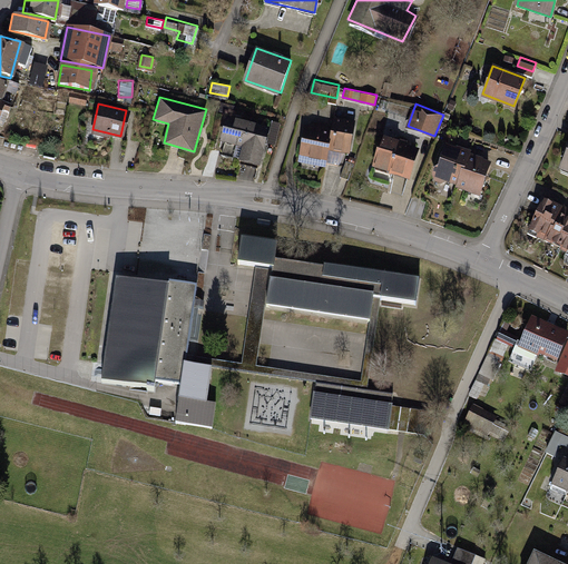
[(267,127),(226,116),(221,137),(244,142),(240,160),(258,165),(267,127)]
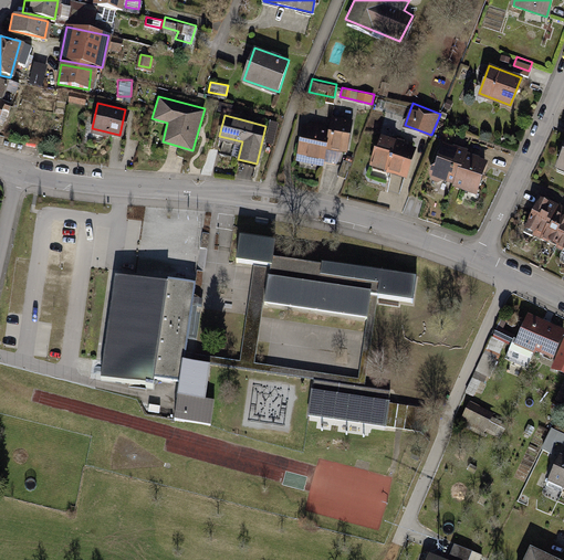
[(351,122),(331,119),(326,148),(345,151),(351,122)]
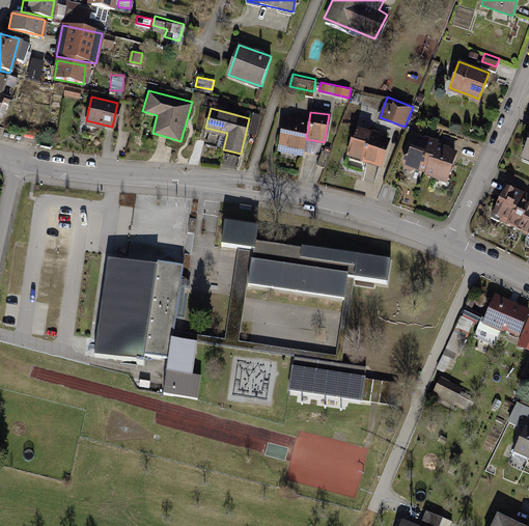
[(306,118),(282,116),(279,144),(302,147),(306,118)]
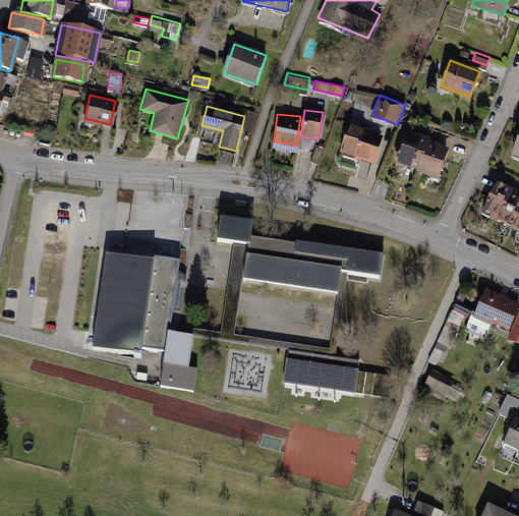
[(380,134),(349,124),(340,153),(371,163),(380,134)]
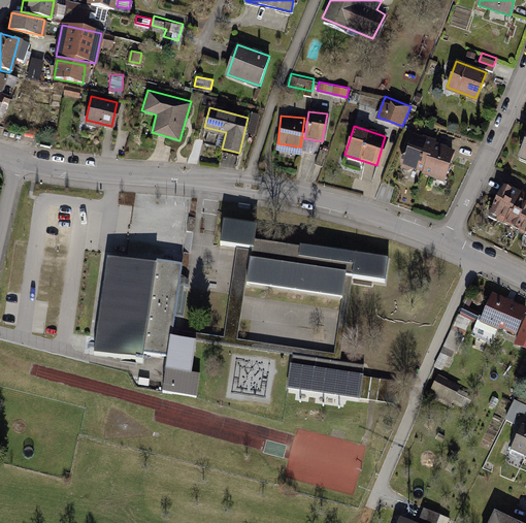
[(451,146),(414,135),(403,167),(439,180),(451,146)]
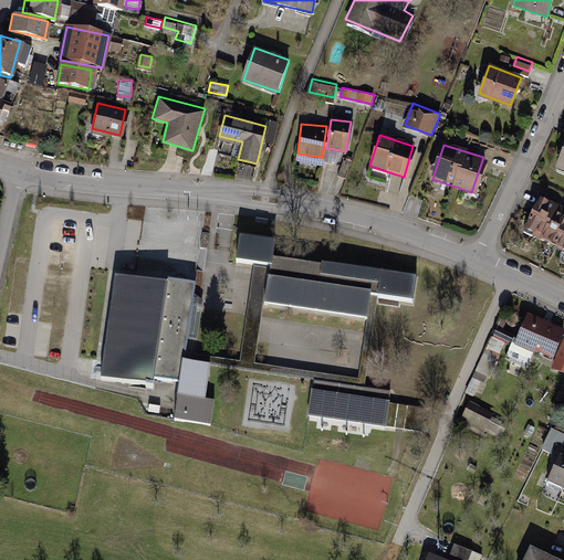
[(563,210),(536,198),(521,232),(563,251),(563,210)]
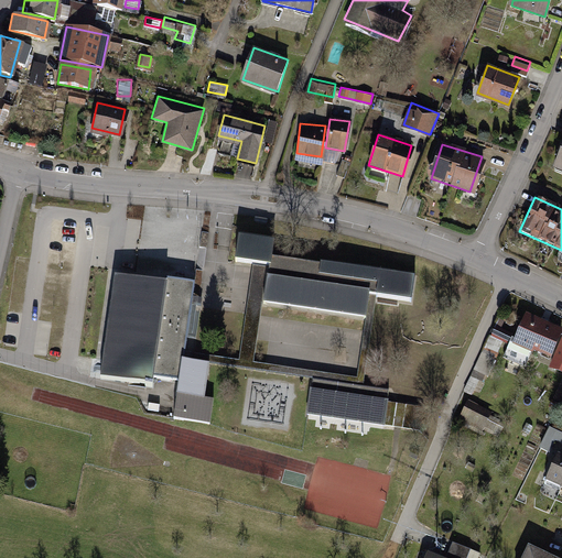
[(271,238),(238,233),(234,260),(251,262),(252,253),(268,255),(271,238)]
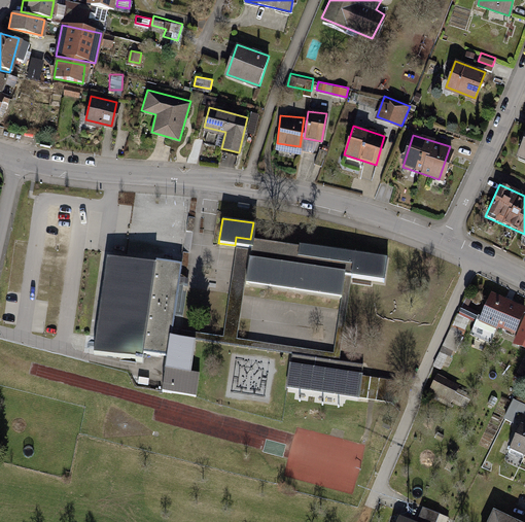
[(340,358),(352,276),(384,281),(388,253),(296,240),(296,246),(236,237),(235,245),(221,334),(170,326),(169,335),(195,339),(289,352),(284,386),(368,398),(371,374),(361,373),(362,361),(340,358)]
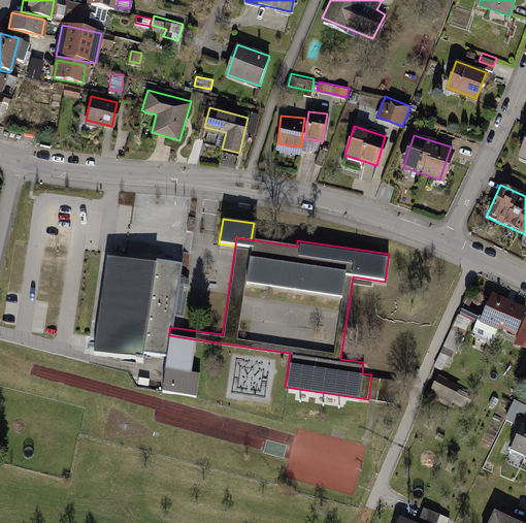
[(126,254),(104,251),(88,350),(165,362),(169,335),(170,327),(182,263),(126,254)]
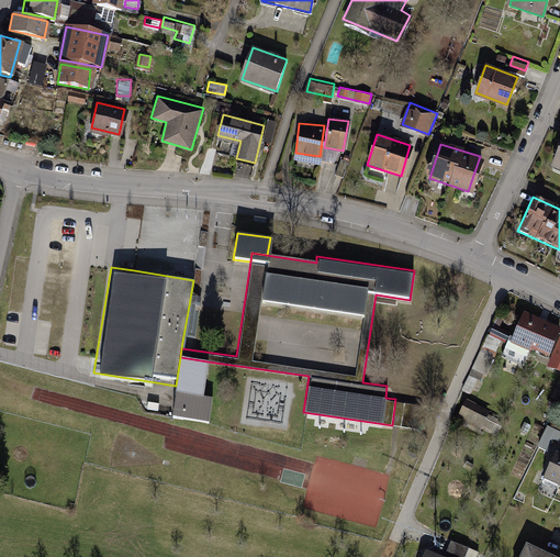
[(559,329),(559,327),(524,312),(512,340),(549,355),(559,329)]
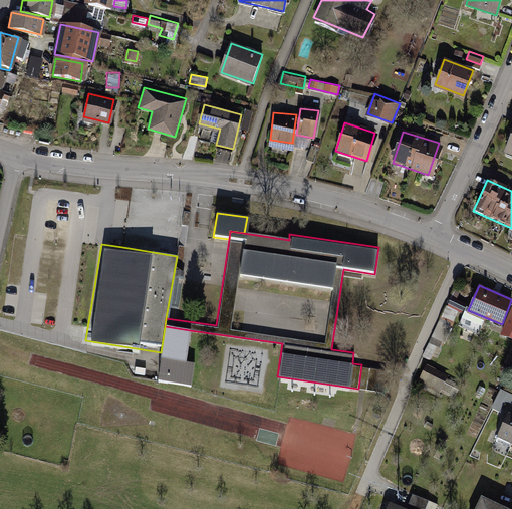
[(463,303),(450,296),(447,302),(460,309),(463,303)]
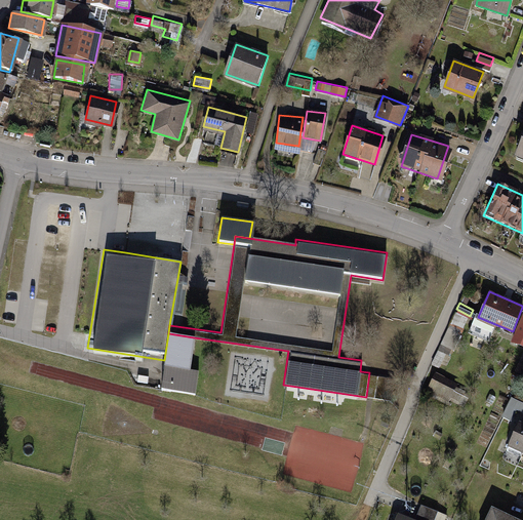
[(467,316),(454,312),(451,320),(464,325),(467,316)]
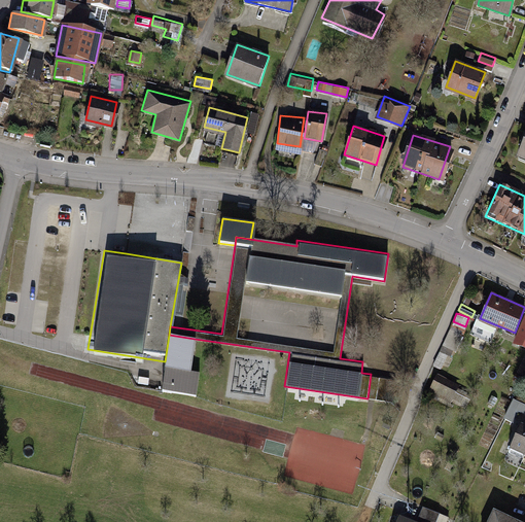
[(524,315),(514,341),(524,346),(524,315)]
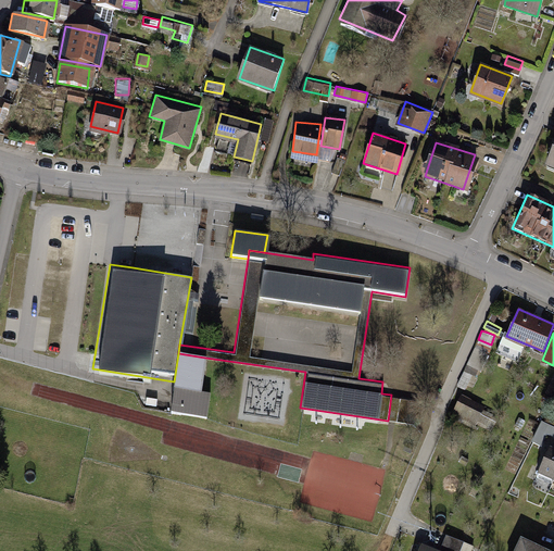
[(487,350),(475,346),(468,363),(480,367),(487,350)]
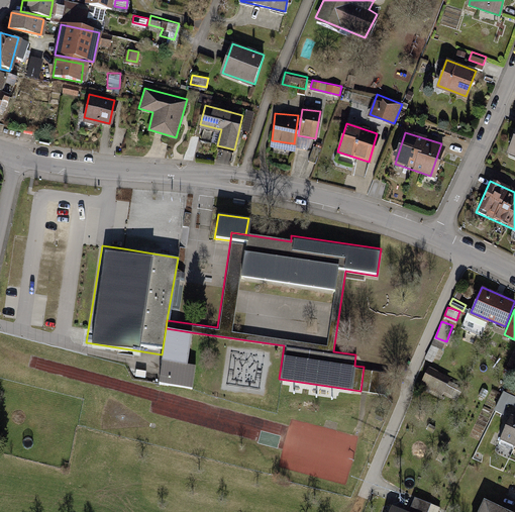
[(191,332),(166,328),(162,354),(158,380),(190,385),(193,365),(187,364),(191,332)]
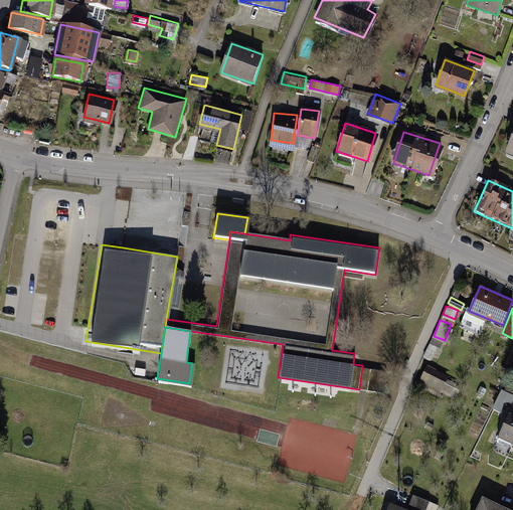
[(437,345),(430,342),(424,354),(432,357),(437,345)]
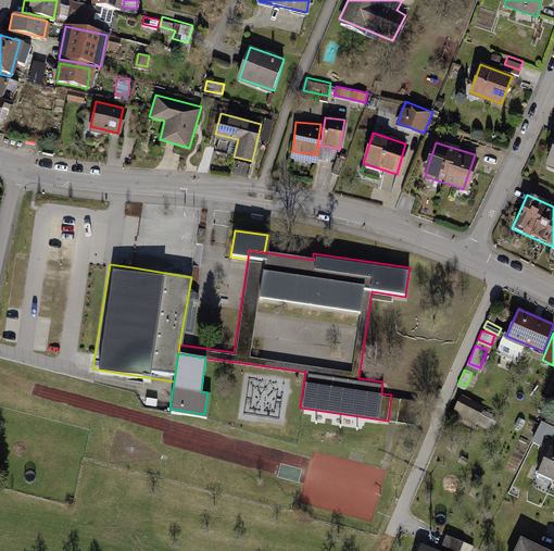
[(485,403),(464,393),(454,414),(475,425),(485,403)]
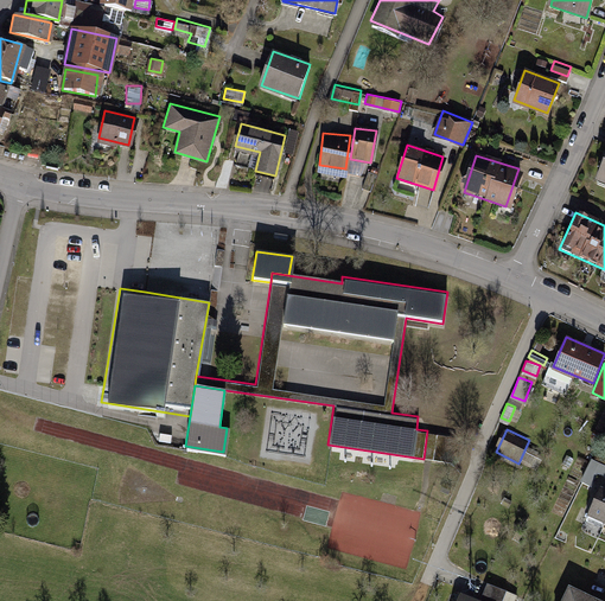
[(604,472),(604,460),(590,455),(581,478),(592,481),(597,468),(604,472)]
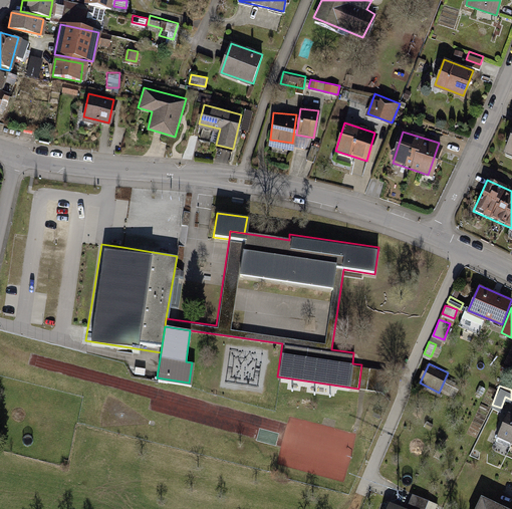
[(511,414),(509,413),(498,438),(511,445),(511,414)]
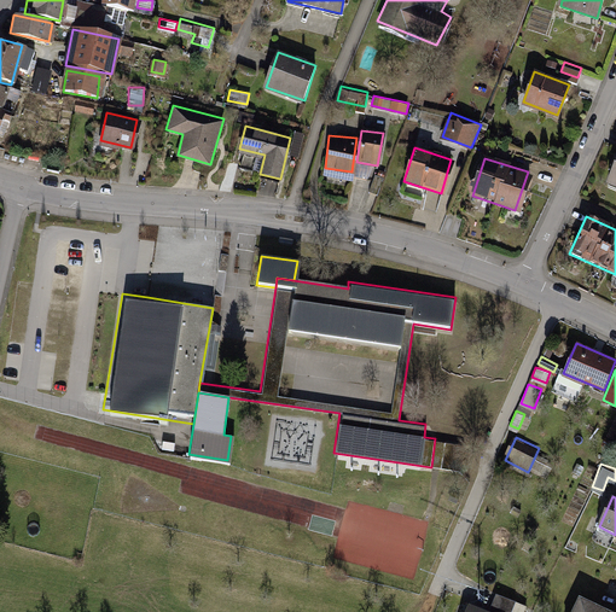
[(487,611),(509,611),(515,599),(497,592),(487,611)]
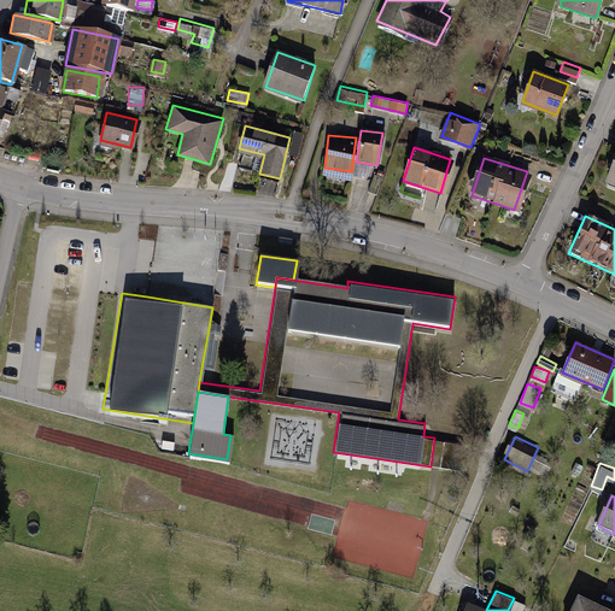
[(603,610),(575,599),(570,610),(603,610)]
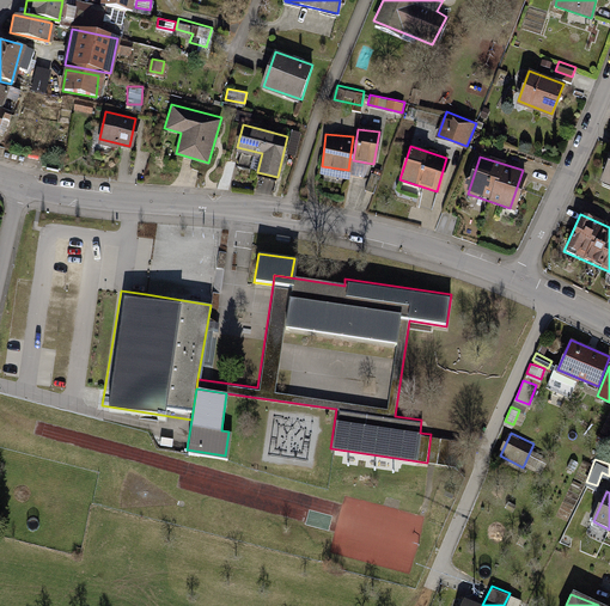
All buildings are outlined.
